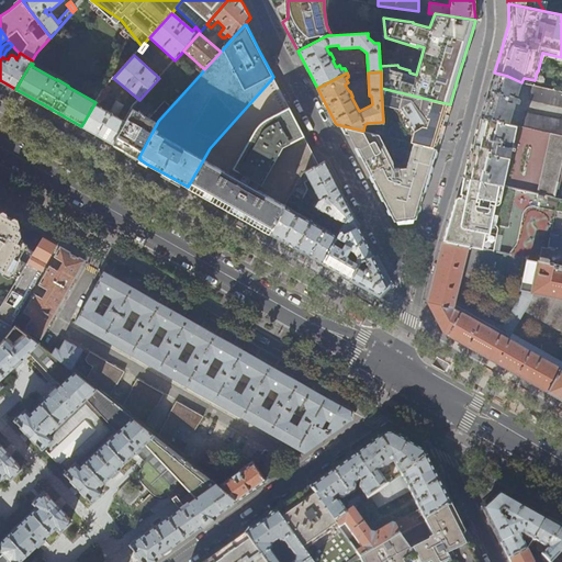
[(507,76),(494,72),(489,92),(481,117),(509,124),(516,101),(519,103),(520,99),(517,98),(521,82),(507,76)]
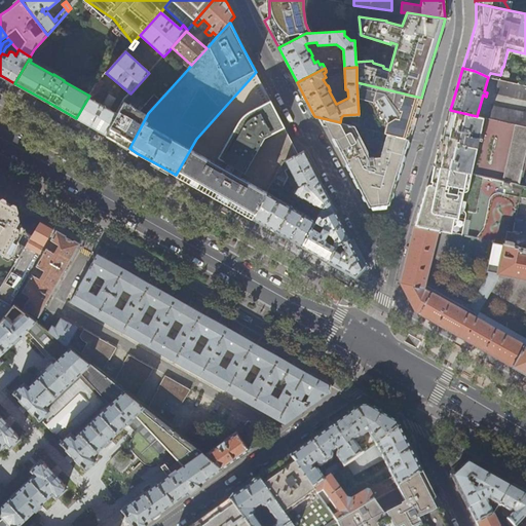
[(264,87),(256,72),(196,139),(176,175),(184,179),(213,195),(239,211),(252,218),(266,192),(268,189),(272,182),(284,161),(294,156),(295,157),(298,154),(291,141),(277,114),(264,87)]
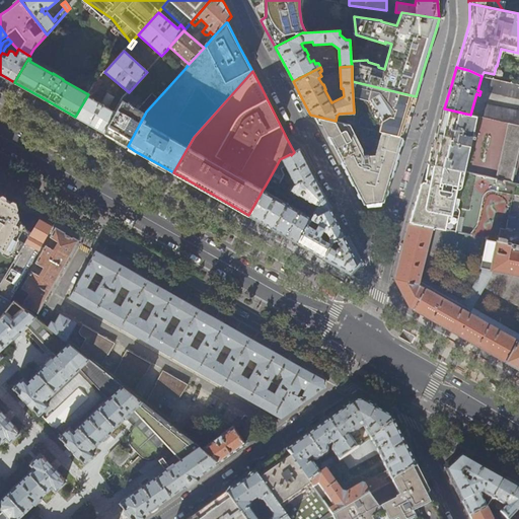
[(94,83),(88,94),(75,117),(88,125),(103,133),(116,113),(108,108),(115,97),(107,93),(101,104),(90,97),(94,93),(95,93),(102,83),(98,79),(94,83)]
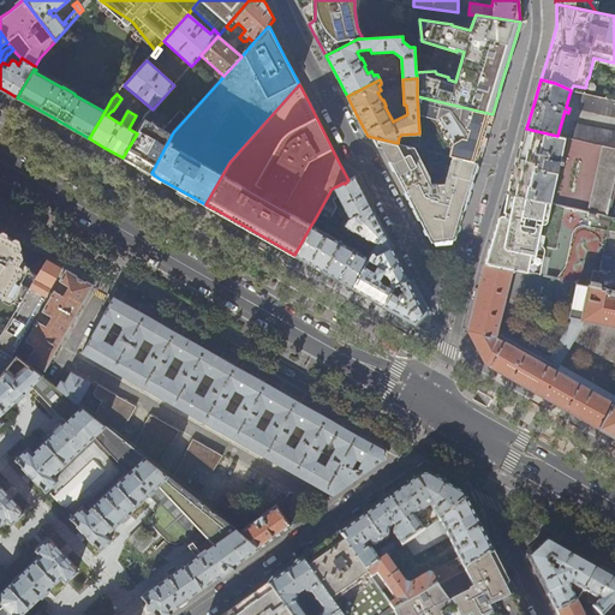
[(614,115),(614,100),(584,94),(581,109),(614,115)]
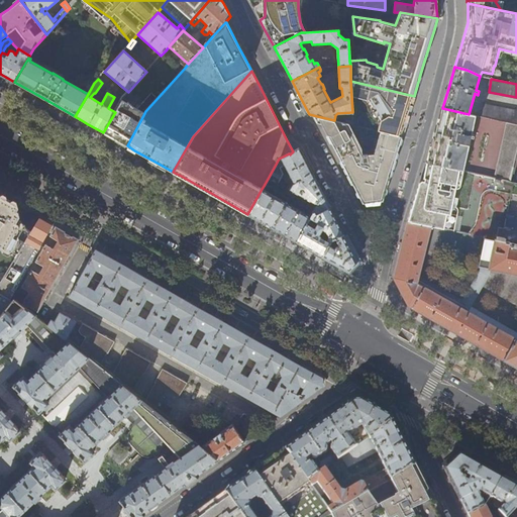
[(408,116),(414,96),(350,81),(351,97),(368,100),(380,120),(378,130),(381,131),(402,136),(408,116)]
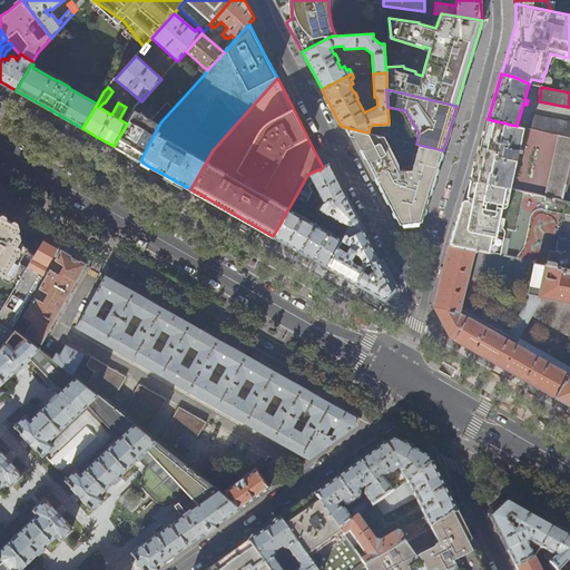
[(134,110),(127,124),(114,146),(125,151),(140,160),(159,125),(134,110)]
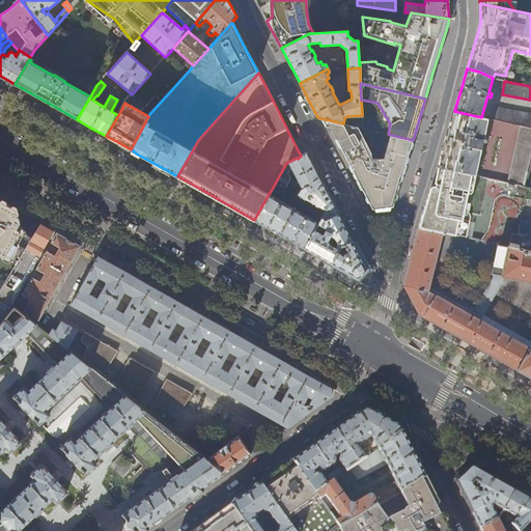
[(496,120),(522,126),(530,128),(530,113),(499,107),(496,120)]
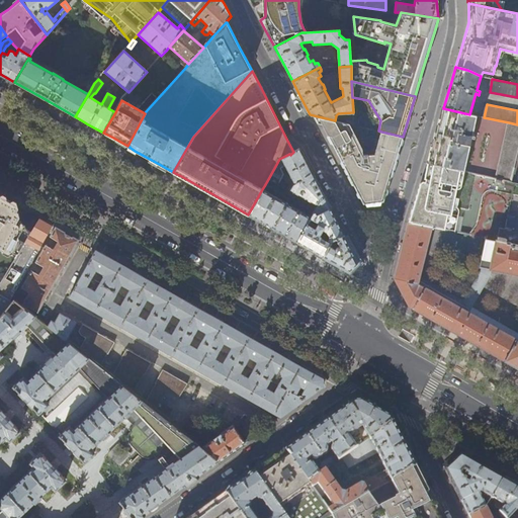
[(469,114),(443,108),(438,136),(436,146),(433,146),(432,153),(430,153),(427,163),(464,171),(472,138),(475,139),(476,136),(472,135),(477,116),(469,114)]
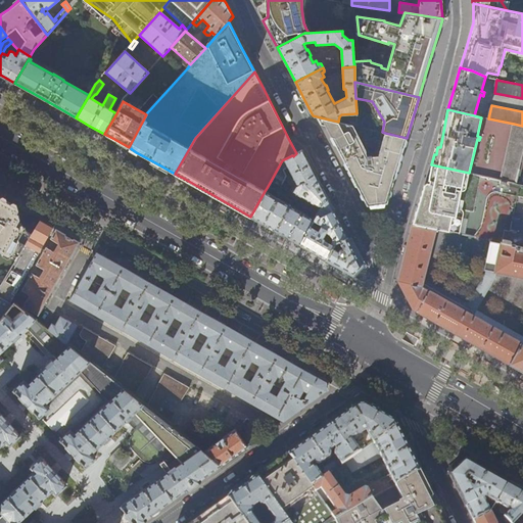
[(398,163),(407,138),(385,133),(378,156),(372,156),(372,155),(366,155),(366,150),(352,125),(350,125),(338,122),(321,117),(333,141),(342,158),(358,188),(367,205),(387,203),(391,187),(398,163)]
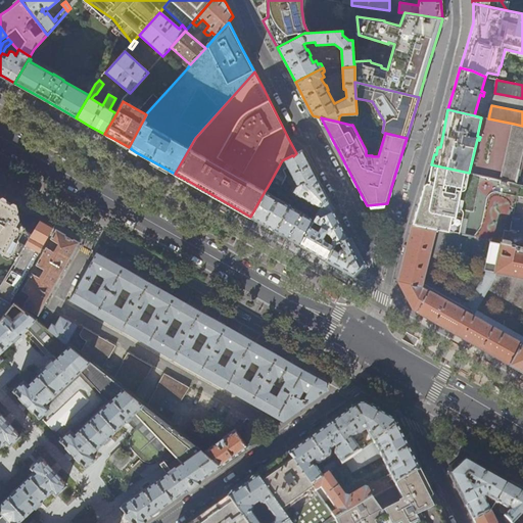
[(522,164),(522,126),(514,124),(502,180),(519,184),(522,164)]
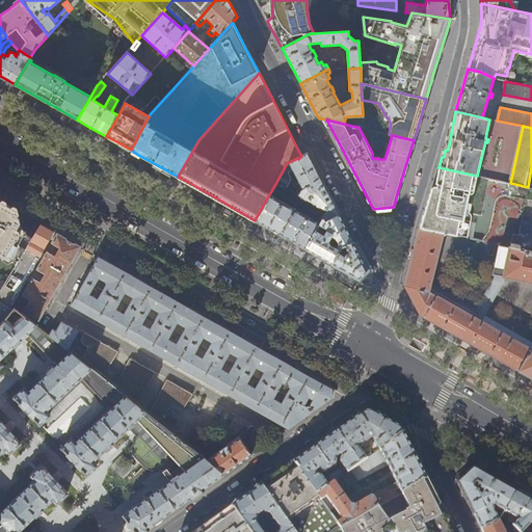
[(308,153),(301,156),(298,159),(297,158),(287,163),(275,184),(286,189),(291,179),(288,173),(293,170),(302,188),(301,189),(299,192),(298,191),(296,195),(307,201),(301,208),(321,219),(325,220),(339,214),(323,182),(308,153)]
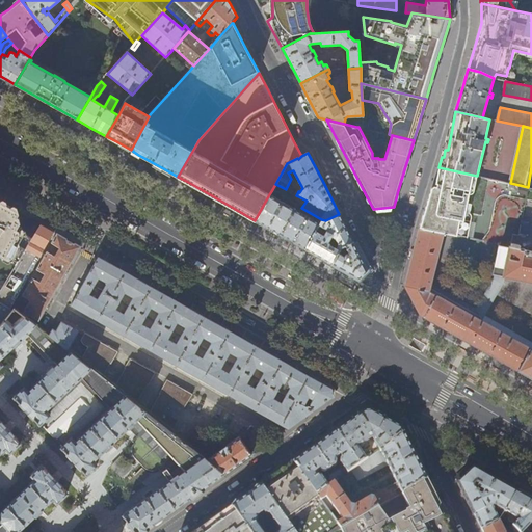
[(469,213),(477,176),(439,167),(433,186),(424,221),(422,229),(444,234),(468,238),(473,218),(473,217),(472,215),(470,214),(469,213)]
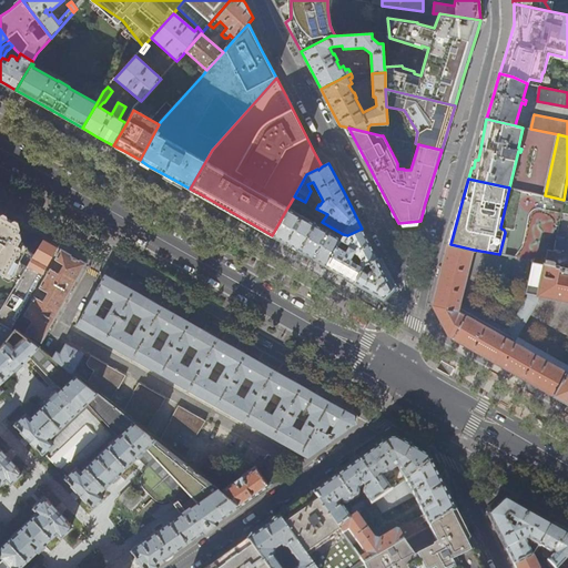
[(314,223),(287,208),(272,235),(284,242),(298,251),(314,223)]
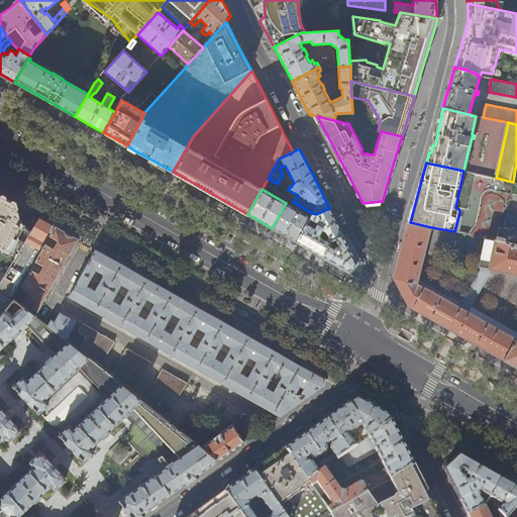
[(1,194),(0,196),(0,195),(0,247),(2,249),(2,252),(7,254),(8,254),(10,253),(15,257),(31,231),(24,227),(25,226),(25,225),(24,224),(21,223),(20,220),(18,219),(19,216),(18,212),(16,211),(18,208),(16,201),(13,200),(11,202),(8,200),(6,199),(6,197),(6,195),(3,194),(1,194)]
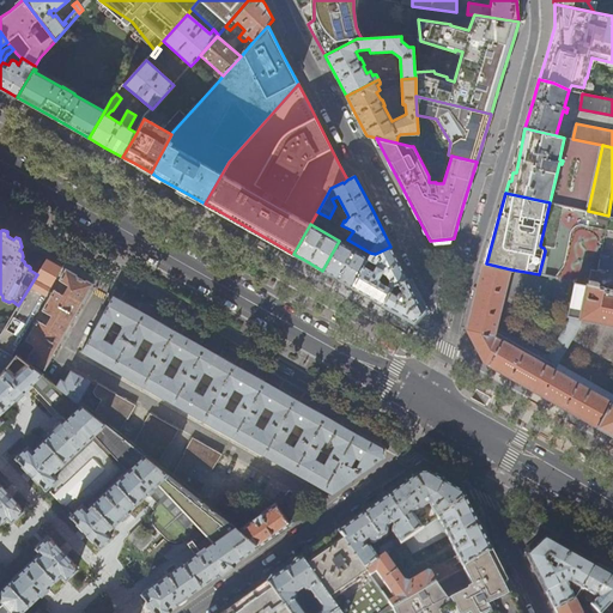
[(368,258),(339,241),(322,271),(334,277),(351,286),(368,258)]
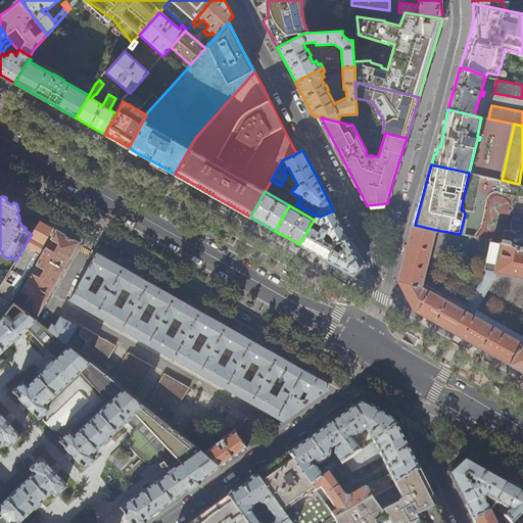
[(339,221),(333,210),(320,217),(316,216),(314,220),(299,244),(313,251),(326,259),(333,246),(335,243),(338,242),(347,237),(339,221)]
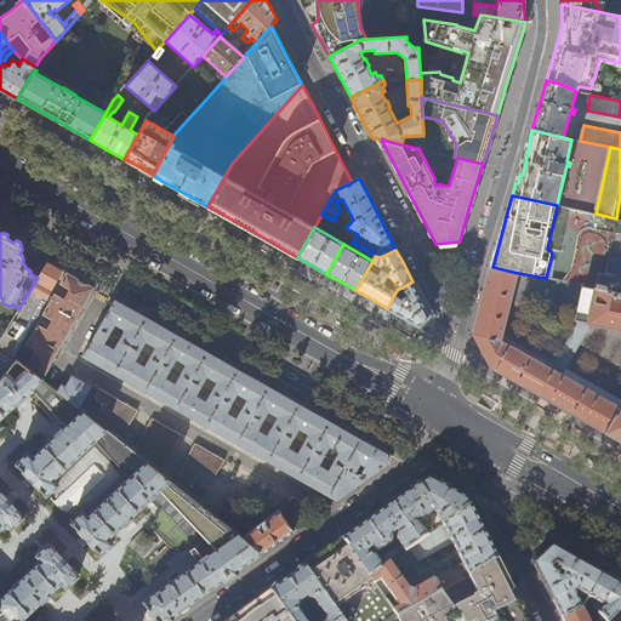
[(38,278),(18,309),(0,339),(0,377),(1,380),(18,359),(16,357),(57,281),(63,271),(56,266),(47,262),(38,278)]
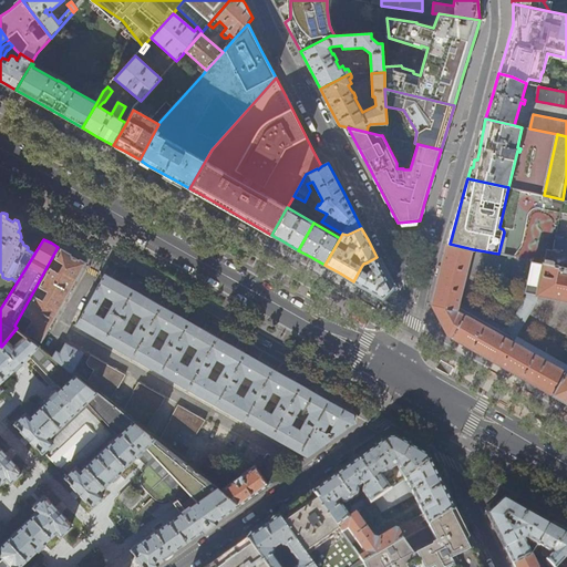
[(550,392),(566,402),(566,373),(514,342),(514,343),(505,338),(464,315),(457,311),(473,249),(450,244),(447,244),(432,305),(449,334),(478,351),(550,392)]
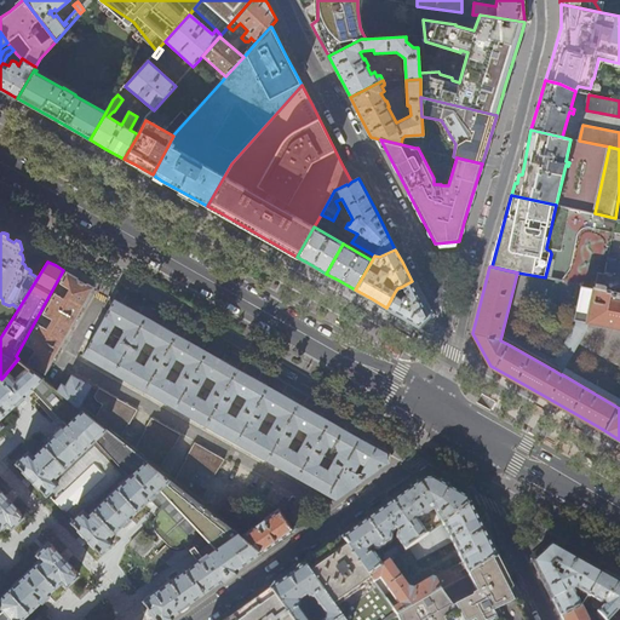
[(63,270),(57,281),(70,288),(64,298),(55,293),(44,314),(53,319),(47,329),(38,323),(27,344),(36,349),(28,363),(45,373),(51,362),(58,350),(65,337),(81,309),(90,293),(93,287),(68,273),(63,270)]
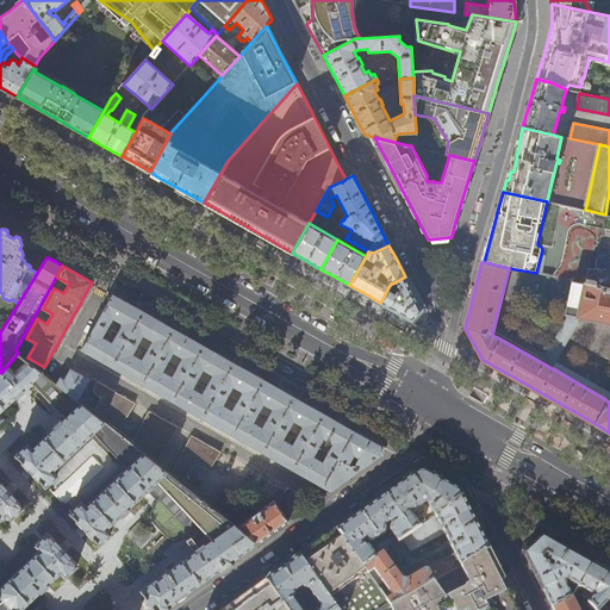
[(412,291),(405,277),(394,282),(398,290),(396,291),(394,290),(388,287),(380,303),(397,311),(411,321),(422,310),(412,291)]
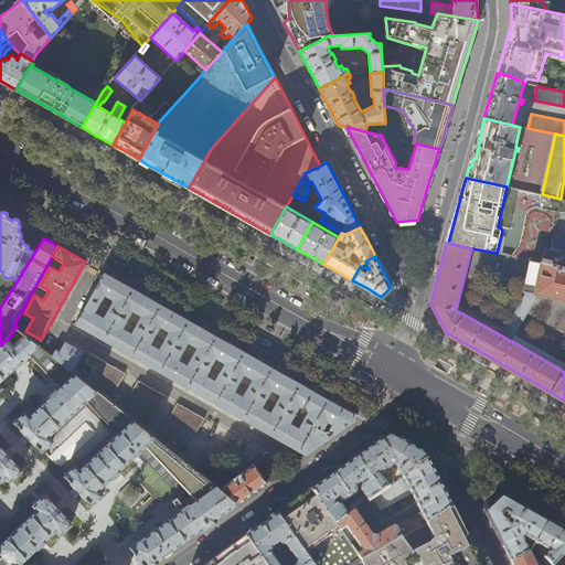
[(535,294),(564,299),(564,273),(556,272),(557,265),(551,264),(542,263),(535,294)]
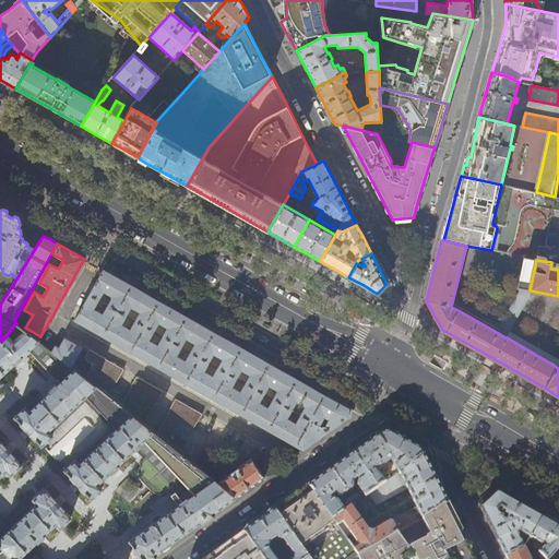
[(103,336),(131,285),(118,278),(103,270),(74,320),(90,329),(103,336)]
